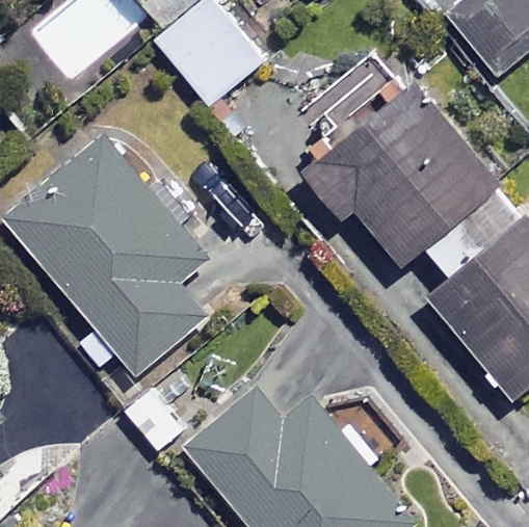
[(263,62),(214,0),(205,0),(155,38),(206,106),(263,62)]
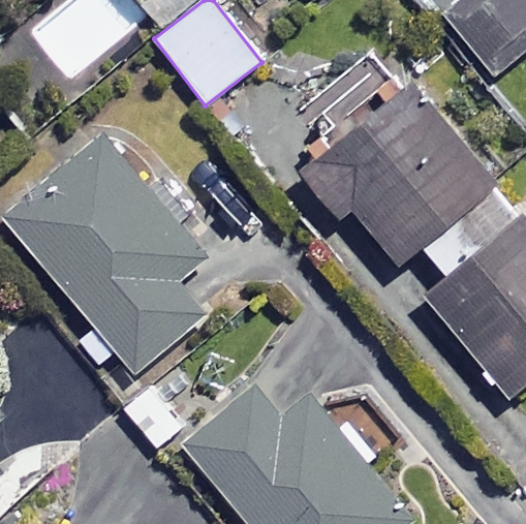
[(525,49),(525,0),(461,0),(442,16),(492,76),(525,49)]
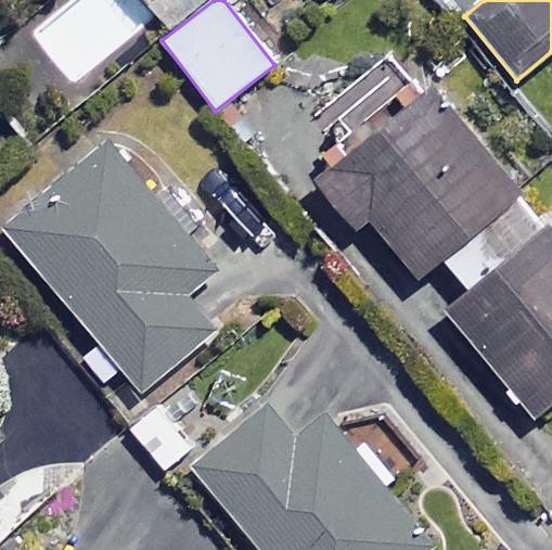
[(322,165),(332,176),(319,188),(350,222),(363,210),(416,270),(520,178),(425,73),(322,165)]
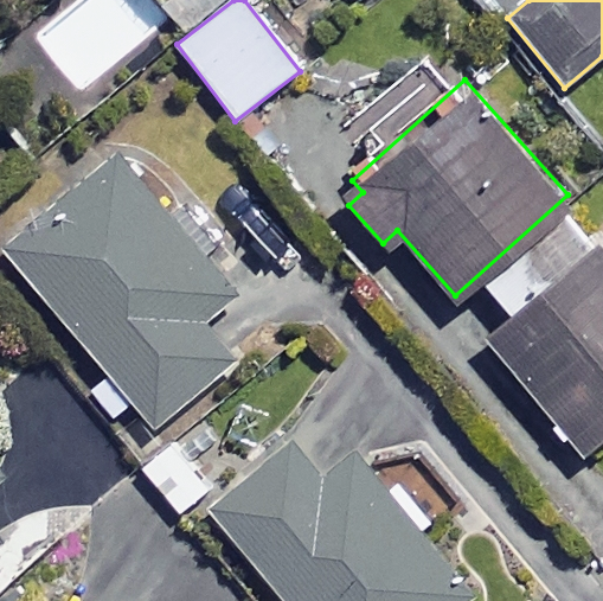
[(108,372),(88,388),(116,423),(132,411),(147,432),(243,355),(206,309),(230,291),(117,149),(2,241),(108,372)]
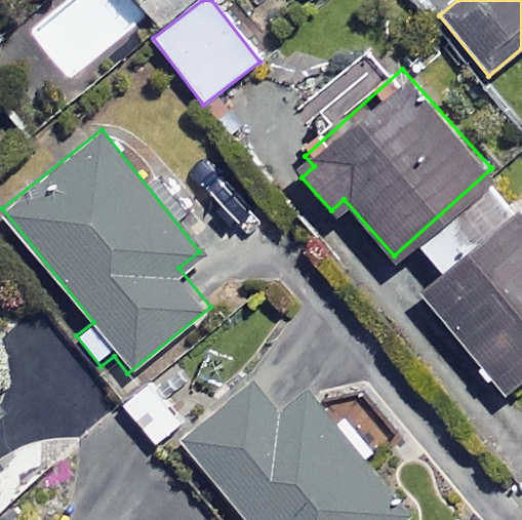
[(521,229),(486,186),(422,239),(444,267),(414,292),(495,390),(521,367),(521,229)]
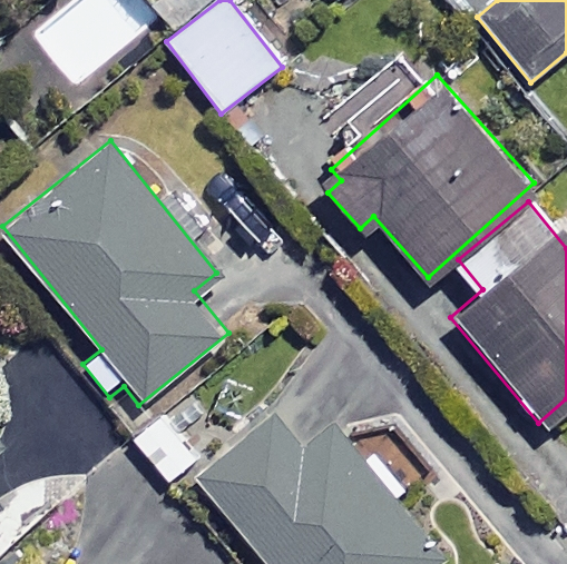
[(0,533),(10,545),(117,456),(31,353),(0,378),(0,533)]
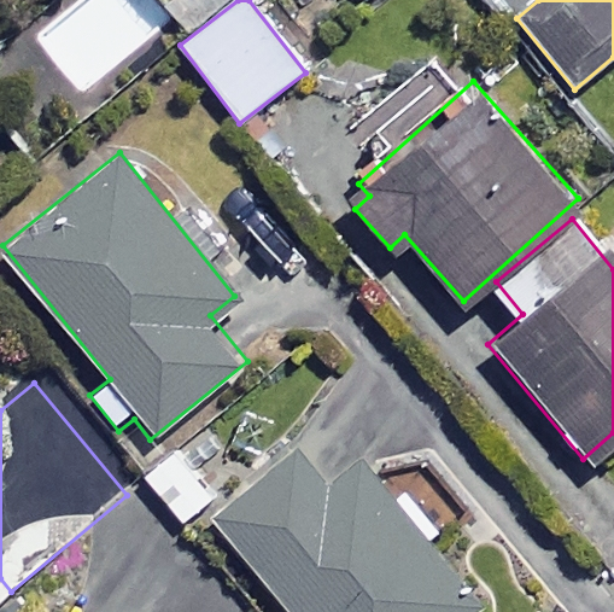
[(477,611),(479,610),(333,423),(215,514),(291,611),(477,611)]
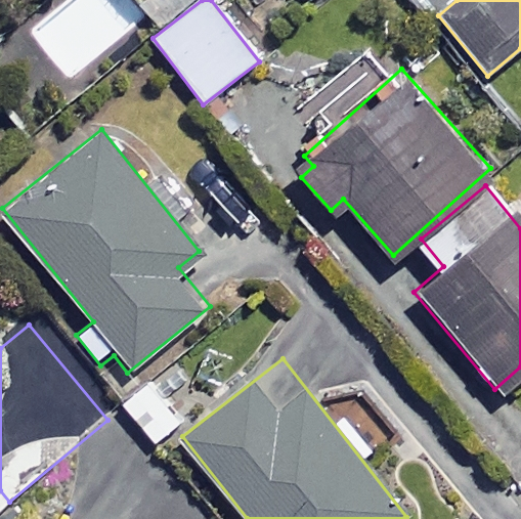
[(86,518),(54,478),(3,518),(86,518)]
